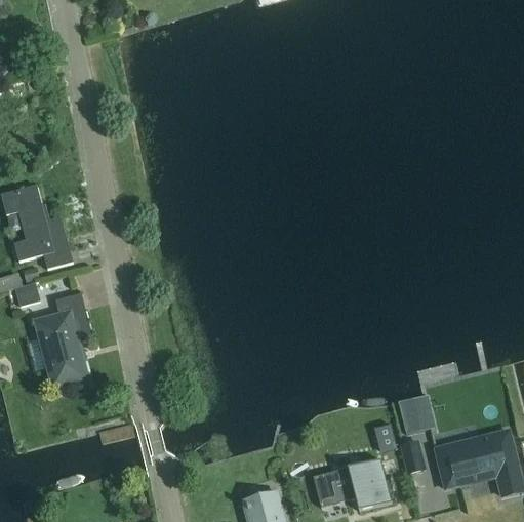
[(74,265),(53,183),(0,196),(0,263),(15,258),(21,278),(74,265)]
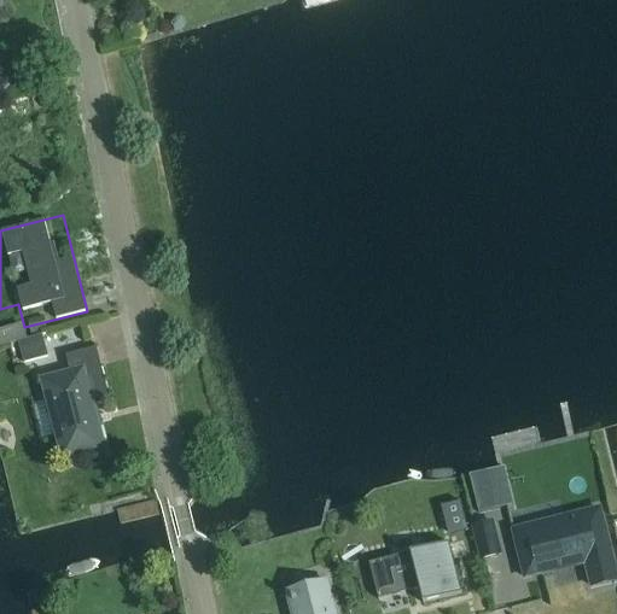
[(41,333),(27,337),(17,339),(23,358),(46,352),(41,333)]
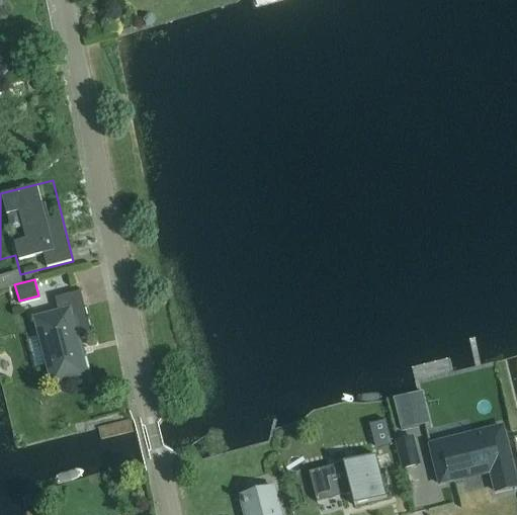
[(33,316),(38,334),(51,382),(87,373),(77,338),(92,334),(80,289),(55,295),(58,310),(33,316)]
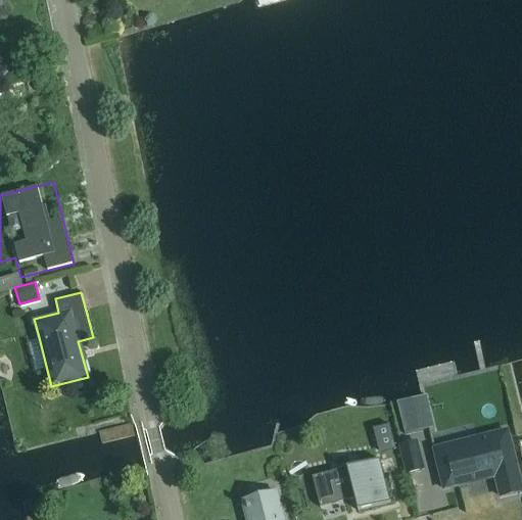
[(443,486),(465,481),(464,478),(493,471),(494,474),(500,494),(521,489),(506,428),(433,446),(443,486)]
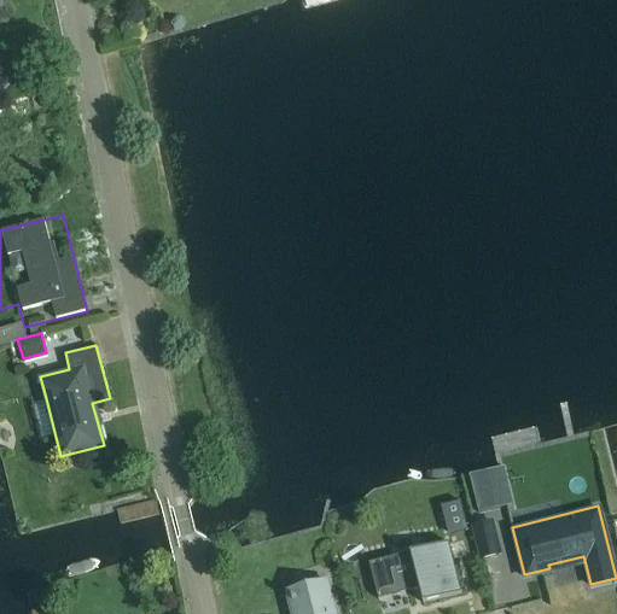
[(481,556),(499,551),(490,519),(472,524),(481,556)]
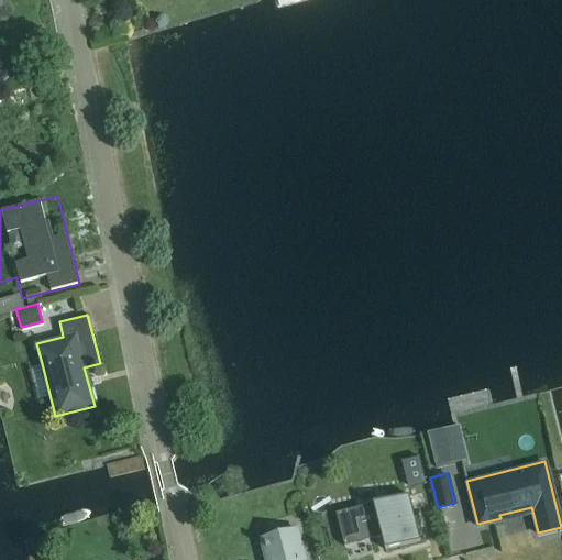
[(408,493),(335,512),(344,544),(382,534),(385,548),(420,538),(408,493)]
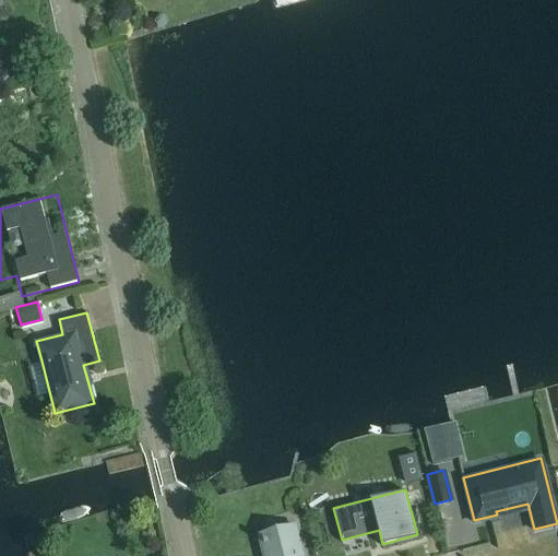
[(303,555),(296,524),(260,534),(265,555),(303,555)]
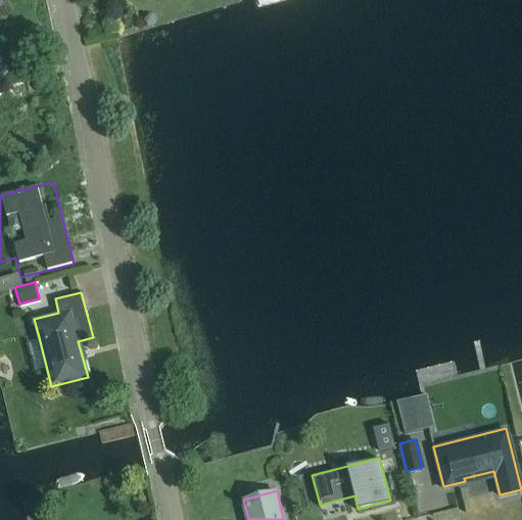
[(521,519),(521,501),(512,504),(516,519),(521,519)]
